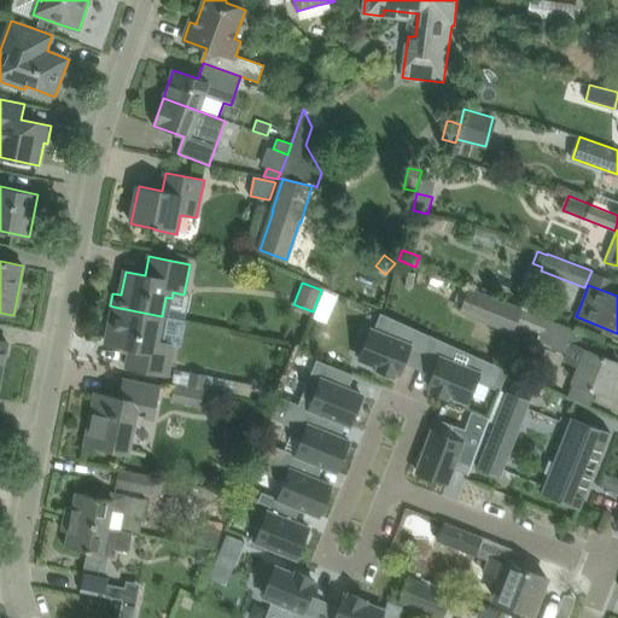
[(587,336),(547,319),(529,312),(468,287),(460,313),(513,333),(517,325),(541,334),(537,342),(566,354),(564,361),(579,368),(573,382),(567,397),(589,407),(595,390),(608,395),(617,371),(617,362),(586,350),(582,348),(587,336)]
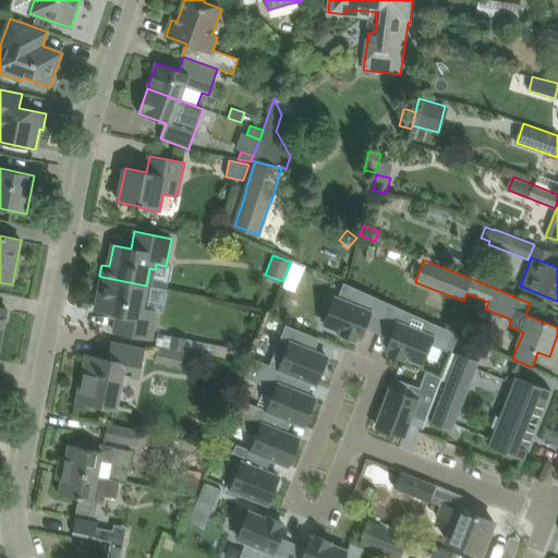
[(150,339),(156,312),(146,310),(147,304),(142,303),(146,286),(102,277),(96,311),(118,315),(114,331),(150,339)]
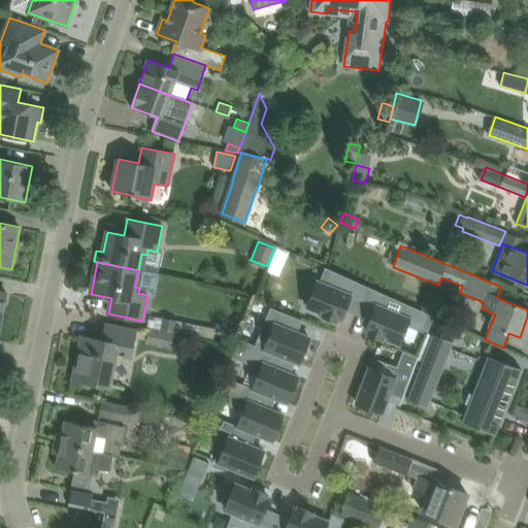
[(308,303),(307,306),(324,314),(323,317),(336,322),(337,319),(341,321),(345,310),(358,316),(363,303),(369,288),(326,268),(320,283),(318,282),(308,303)]
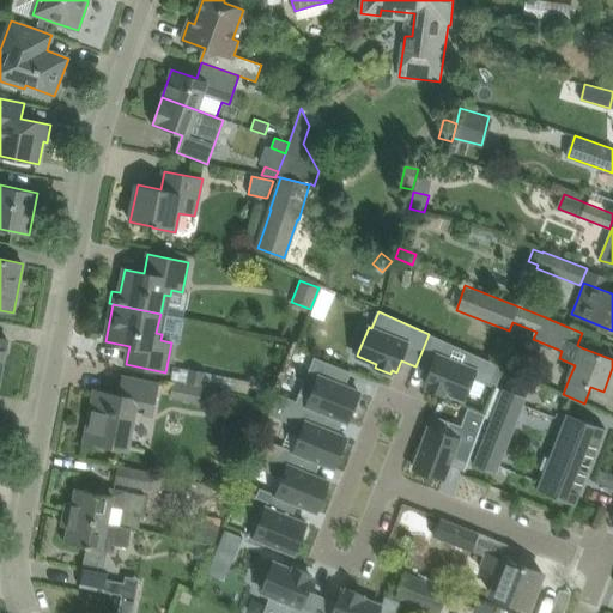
[(429,334),(422,352),(436,358),(430,372),(425,383),(429,386),(428,388),(443,395),(444,392),(465,400),(467,393),(473,378),(486,383),(496,388),(499,378),(504,368),(429,334)]
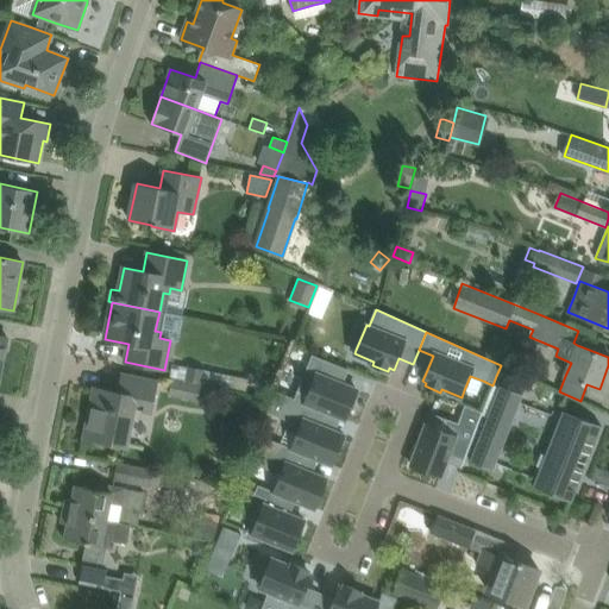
[(312,355),(295,399),(324,410),(346,419),(357,390),(319,375),(325,359),(312,355)]
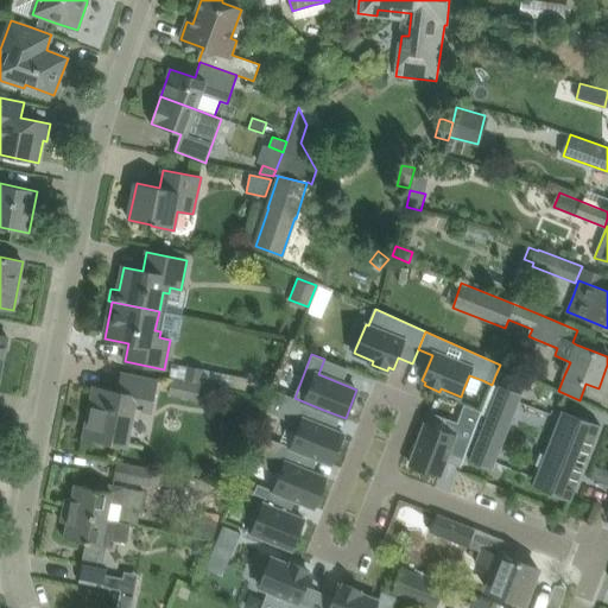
[(172,363),(169,378),(197,384),(232,391),(246,393),(248,379),(234,377),(188,365),(188,367),(172,363)]
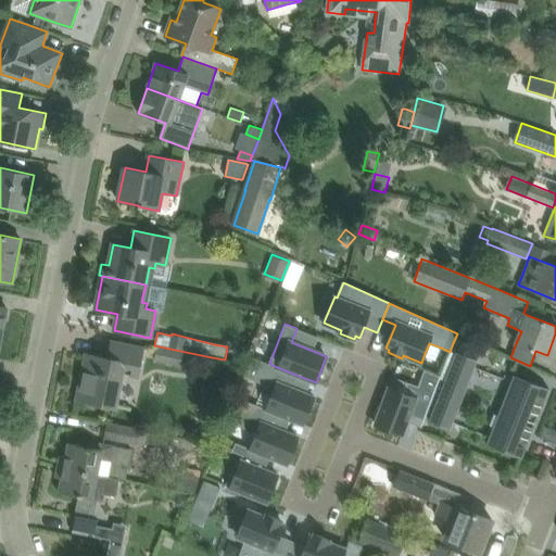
[(138,377),(143,349),(133,346),(111,342),(108,358),(87,354),(77,400),(115,407),(123,374),(138,377)]
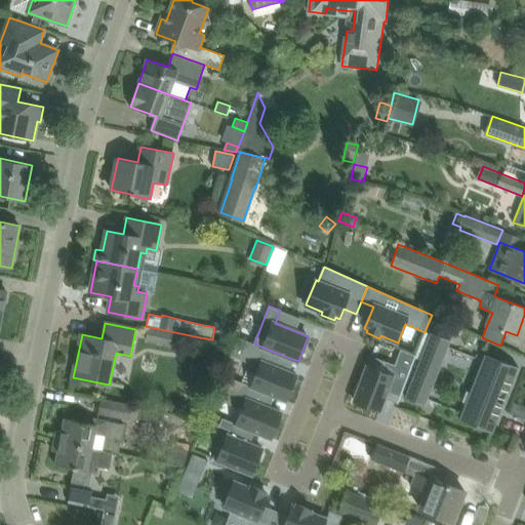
[(173,347),(175,333),(149,328),(146,340),(173,347)]
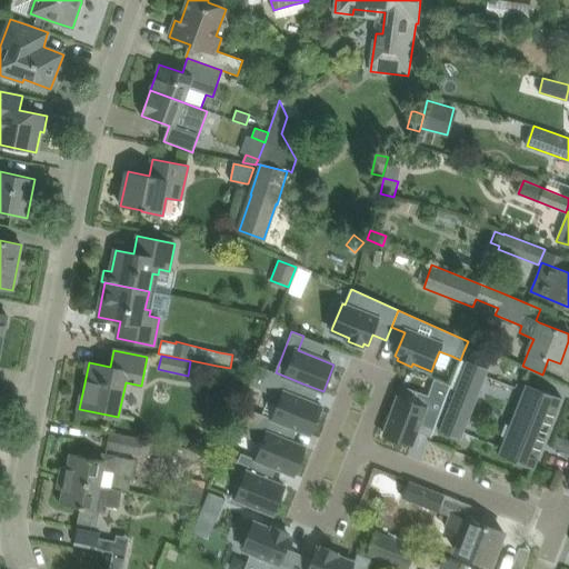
[(461,439),(489,369),(467,360),(439,431),(461,439)]
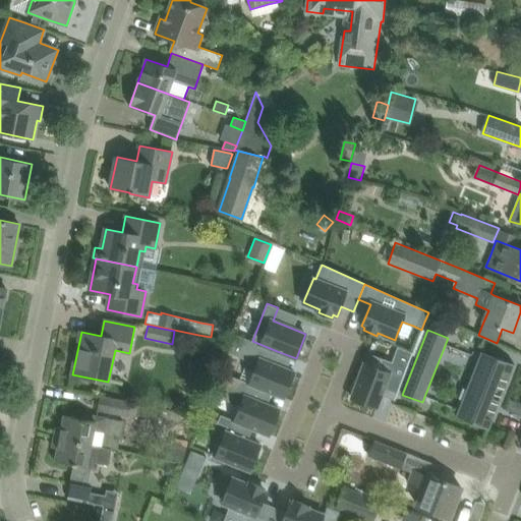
[(236,335),(229,353),(248,361),(245,368),(254,371),(250,384),(285,397),(294,372),(272,363),(277,351),(252,341),(236,335)]
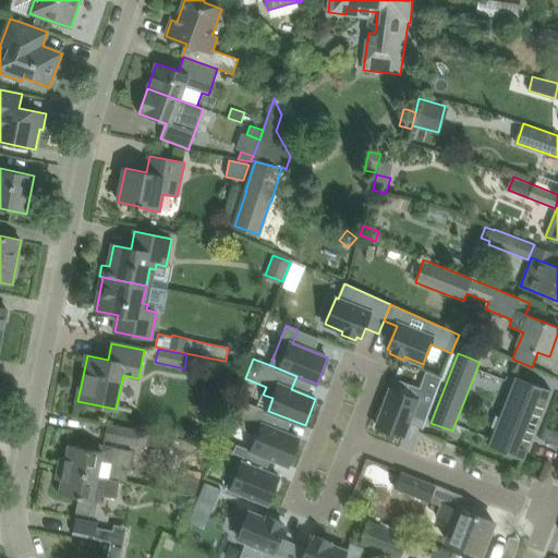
[(417,399),(411,415),(426,421),(436,393),(443,378),(426,372),(416,399),(417,399)]
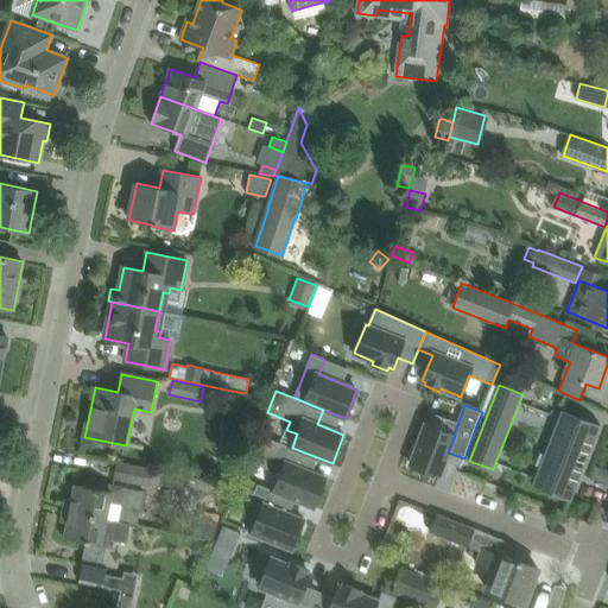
[(562,410),(532,486),(571,501),(601,425),(562,410)]
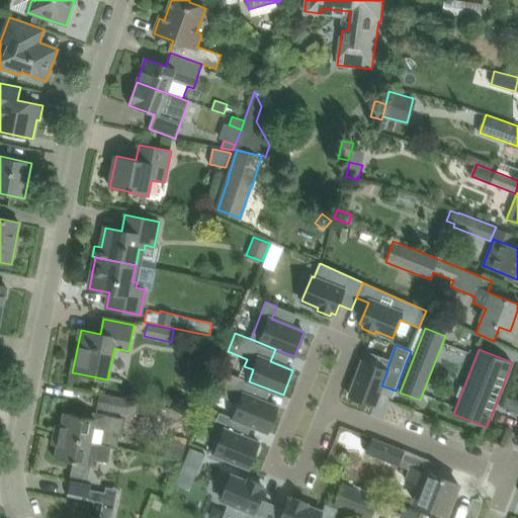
[(363,361),(350,396),(374,405),(381,385),(387,370),(386,370),(366,362),(363,361)]
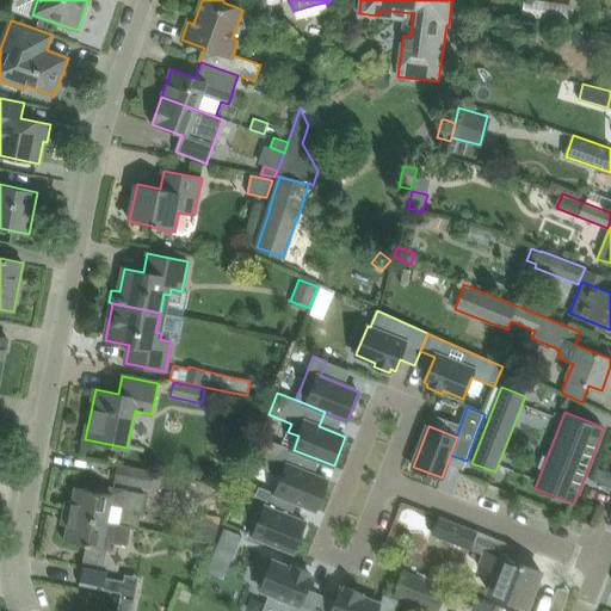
[(259,436),(251,457),(255,460),(260,461),(258,467),(282,476),(276,493),(316,510),(328,481),(308,473),(314,458),(294,450),(292,450),(259,436)]
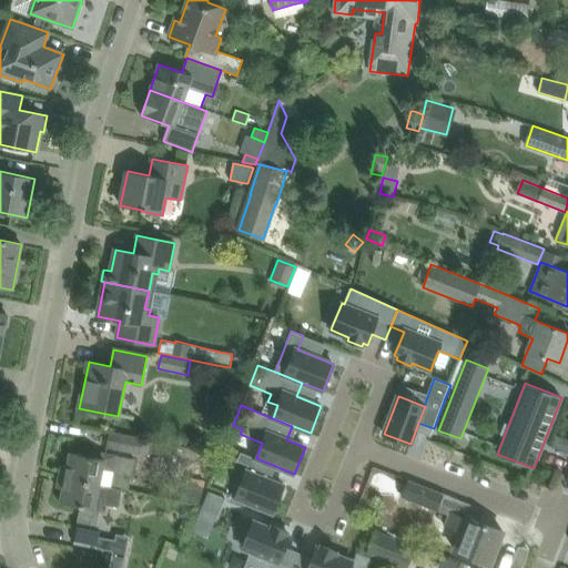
[(141,453),(144,439),(110,433),(107,446),(141,453)]
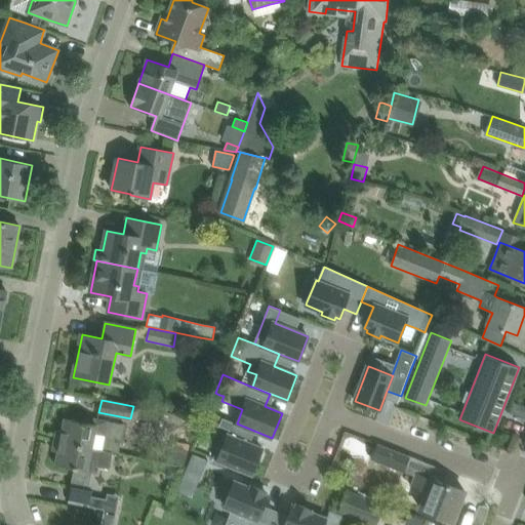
[(56,431),(54,441),(103,450),(109,421),(97,419),(85,417),(84,422),(65,418),(63,432),(56,431)]
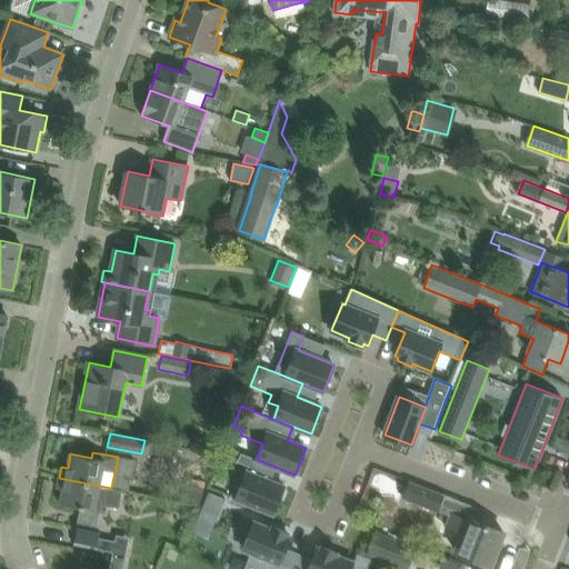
[(241,453),(238,462),(249,467),(250,467),(253,458),(241,453)]
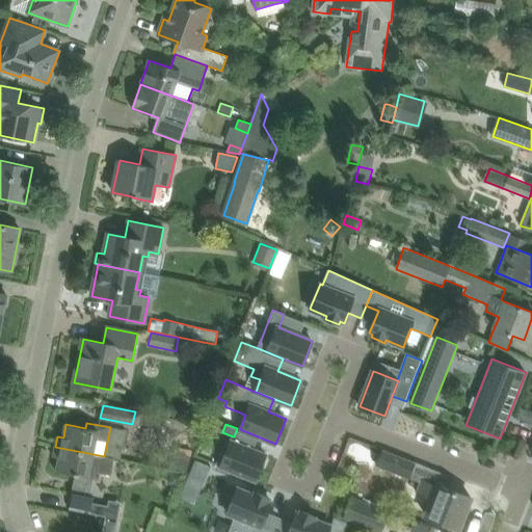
[(191,429),(190,433),(192,437),(196,439),(201,436),(202,432),(200,428),(195,427),(191,429)]
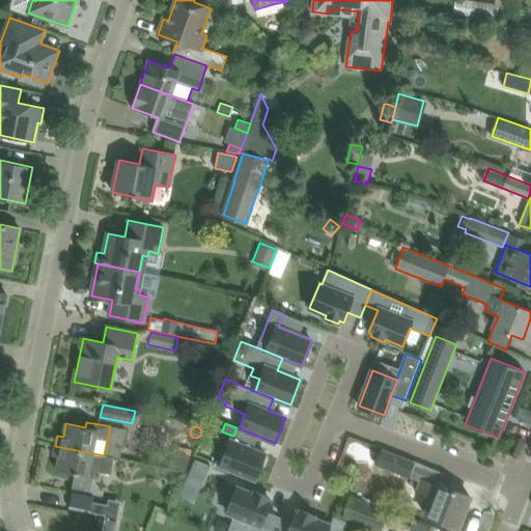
[(225,439),(216,464),(217,464),(255,479),(266,454),(225,439)]
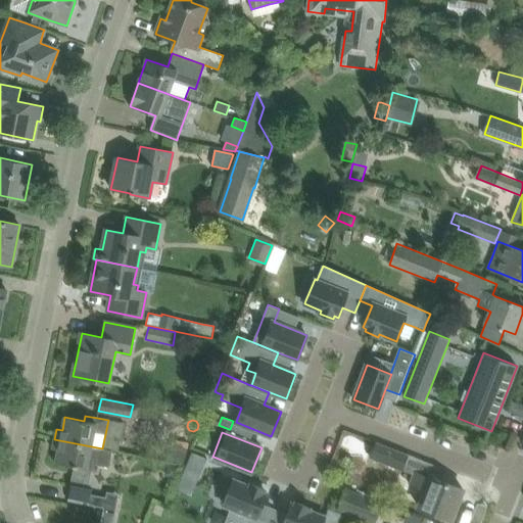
[(54,439),(52,448),(58,449),(55,463),(75,467),(74,471),(72,484),(89,488),(90,488),(95,464),(108,467),(129,471),(132,455),(111,450),(102,448),(54,439)]
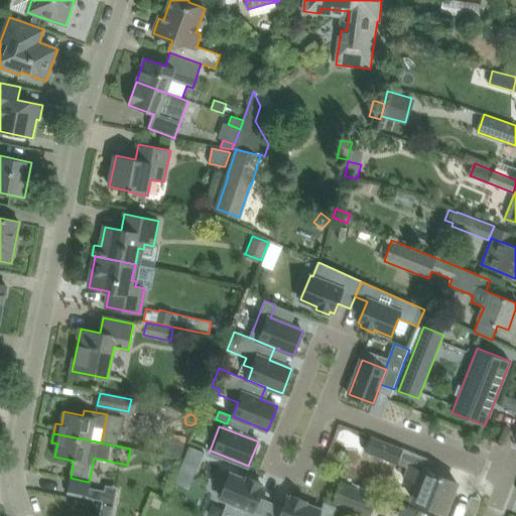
[(397,464),(403,448),(371,436),(365,452),(397,464)]
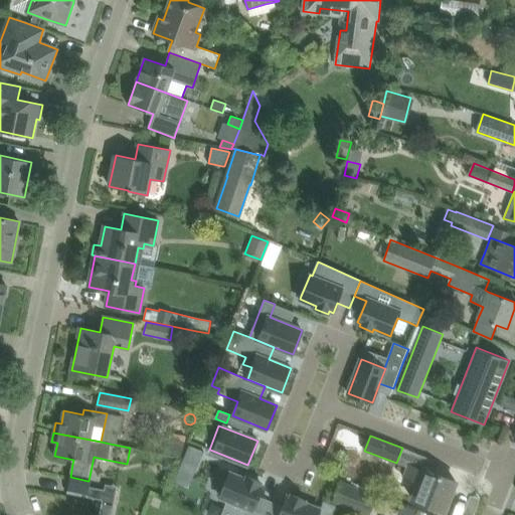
[(168,438),(165,453),(181,456),(185,442),(168,438)]
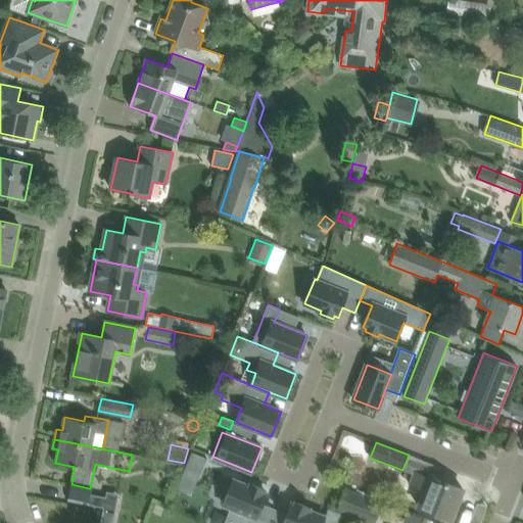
[(192,452),(184,471),(199,477),(206,458),(192,452)]
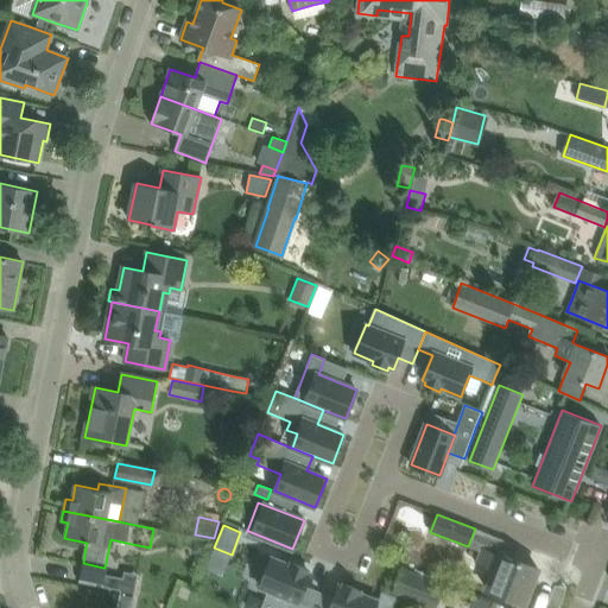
[(195,540),(192,549),(195,555),(203,557),(208,545),(195,540)]
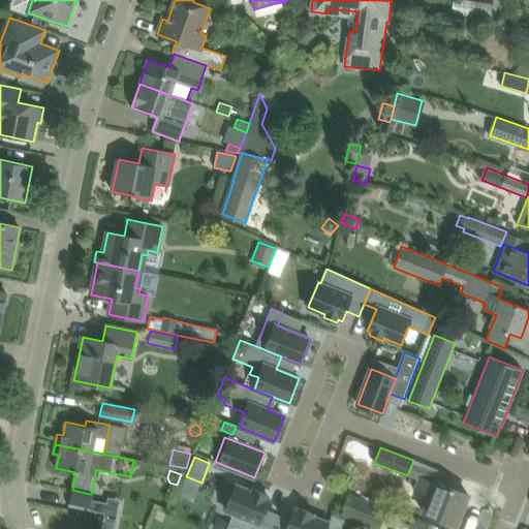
[(430,497),(424,512),(457,526),(468,495),(435,481),(435,483),(419,477),(414,491),(430,497)]
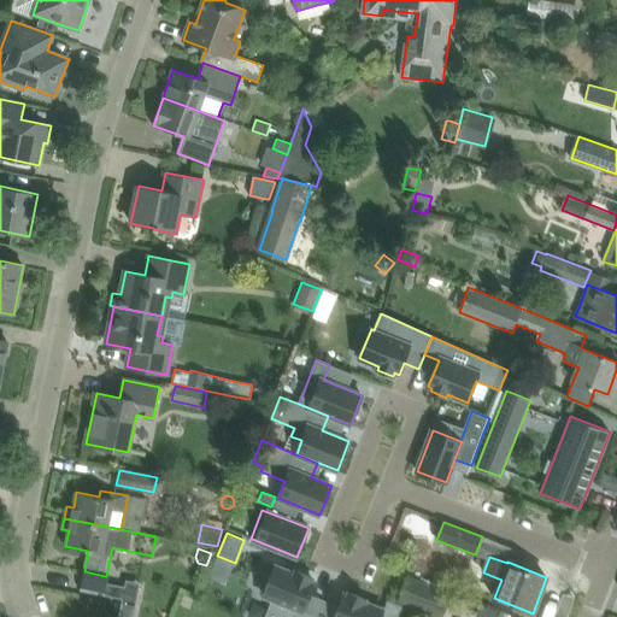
[(272,599),(264,616),(317,616),(318,616),(304,610),(310,594),(315,582),(311,581),(312,577),(297,571),(295,574),(275,566),(274,571),(264,595),(272,599)]
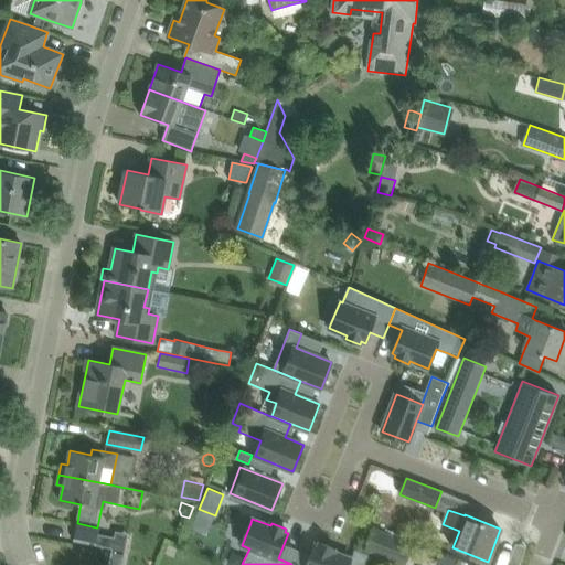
[(74,541),(96,545),(99,528),(77,523),(74,541)]
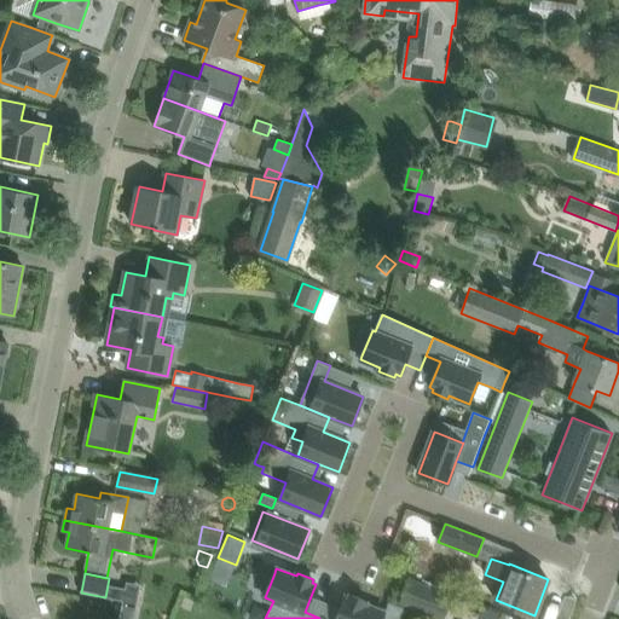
[(403,594),(399,602),(411,606),(444,618),(452,596),(420,584),(408,579),(405,586),(403,594)]
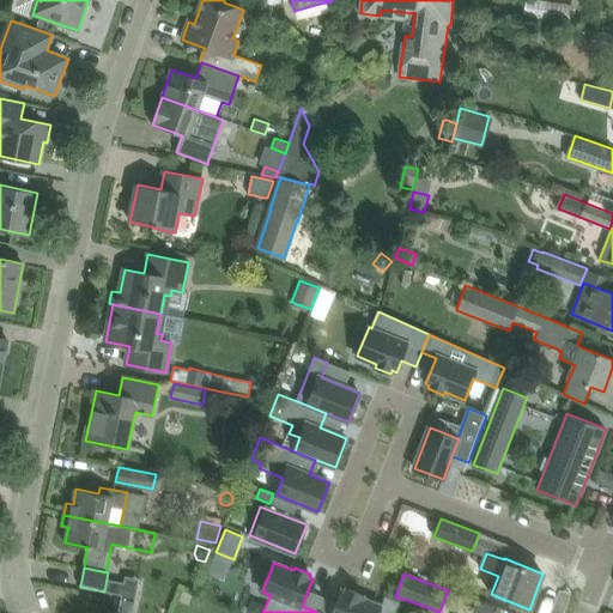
[(343,590),(332,612),(377,612),(381,606),(362,599),(363,595),(347,589),(346,592),(343,590)]
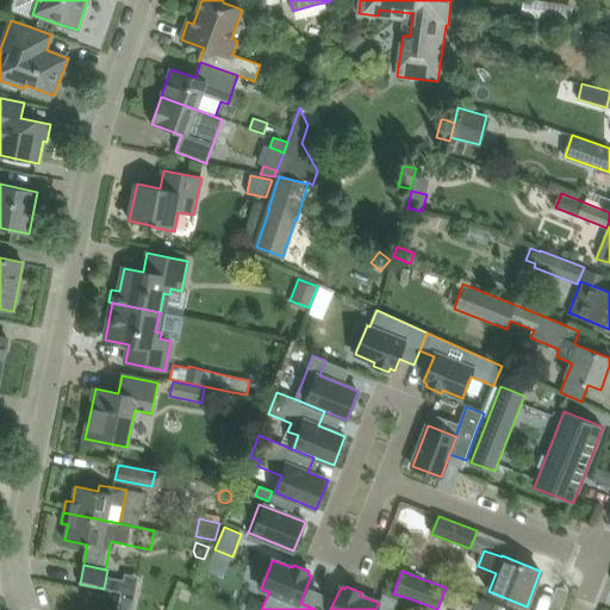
[(131,609),(135,598),(120,596),(117,609),(131,609)]
